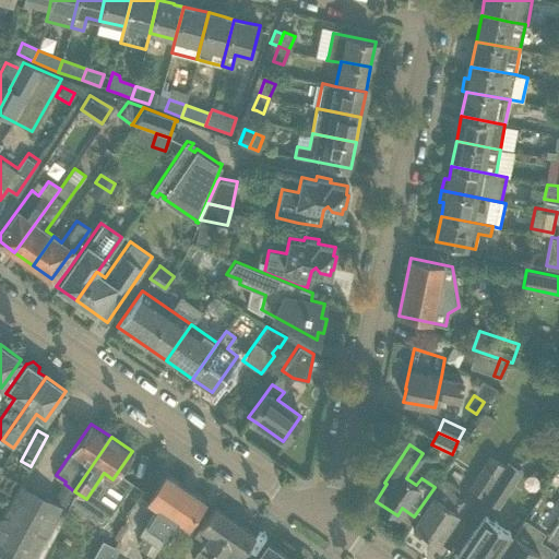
[(484,497),(504,465),(489,455),(468,487),(484,497)]
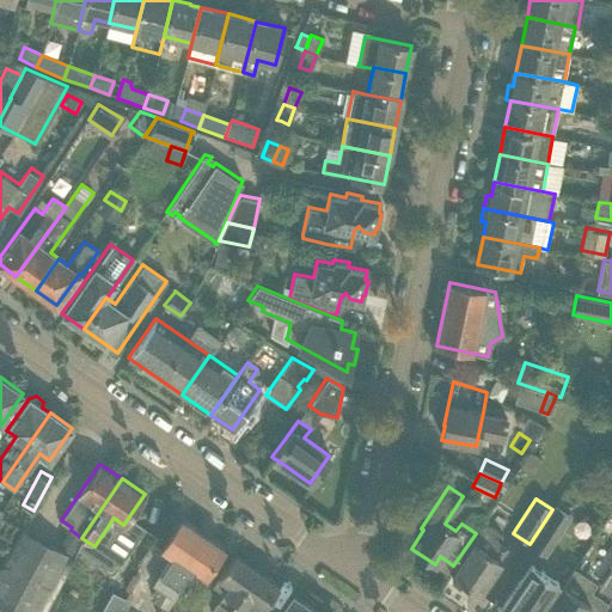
[(552,509),(530,544),(545,555),(571,514),(556,505),(552,509)]
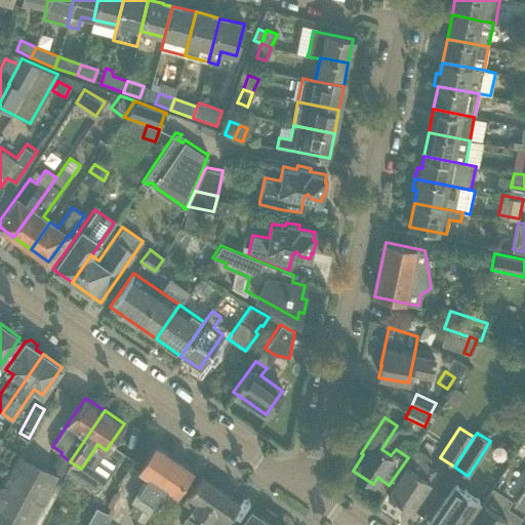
[(130,500),(131,500),(127,508),(131,511),(129,514),(133,516),(173,457),(155,445),(137,470),(147,476),(130,500)]
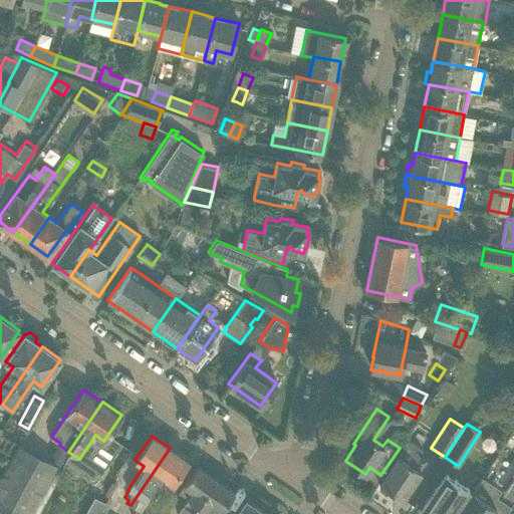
[(408,440),(390,467),(378,483),(403,499),(429,461),(420,455),(423,450),(408,440)]
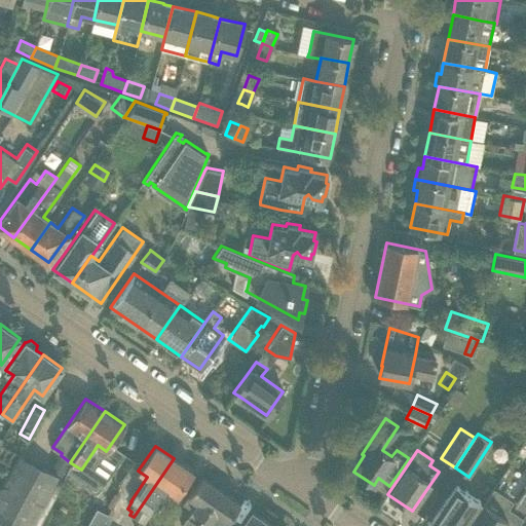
[(70,462),(61,455),(51,467),(62,475),(64,472),(70,462)]
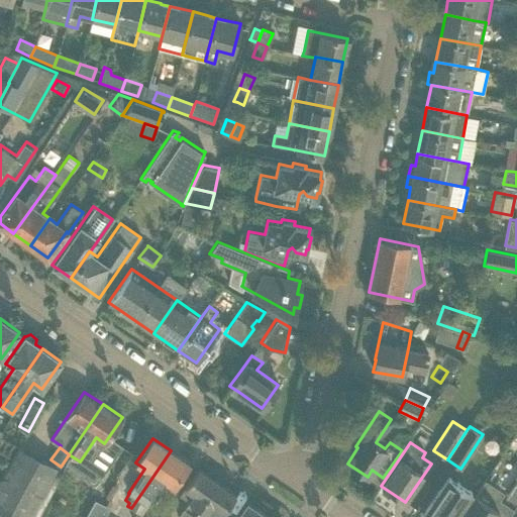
[(0,516),(29,516),(56,468),(20,448),(0,486),(0,516)]
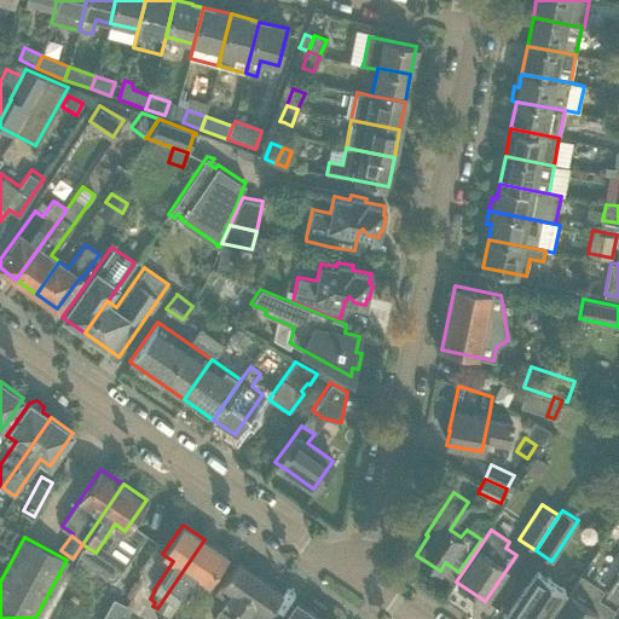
[(204,539),(157,608),(166,614),(174,603),(175,605),(195,576),(206,583),(226,554),(204,539)]
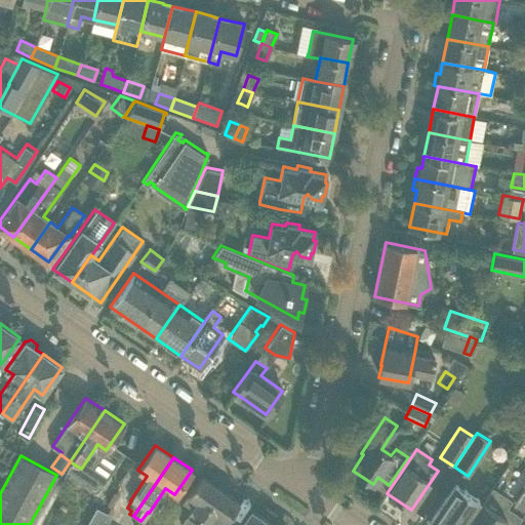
[(107,474),(94,499),(109,507),(121,481),(107,474)]
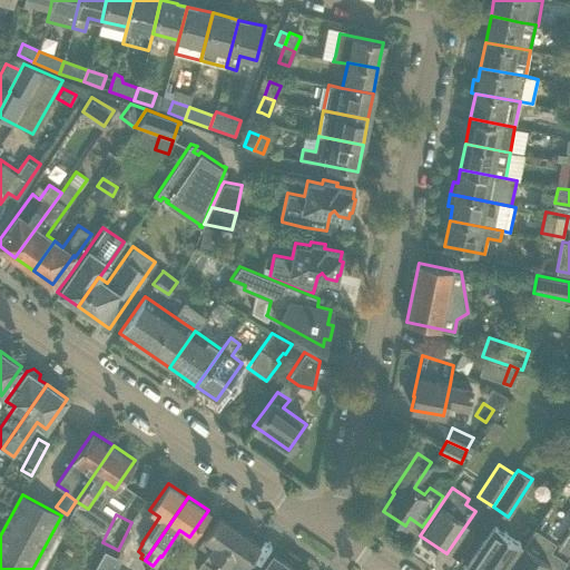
[(197,569),(210,569),(238,531),(217,517),(197,546),(206,552),(195,568),(197,569)]
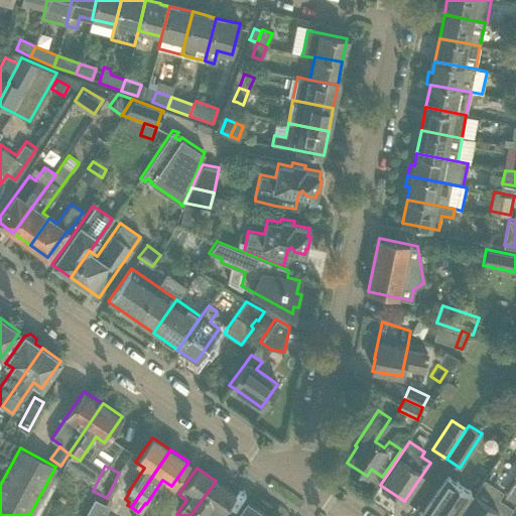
[(445,478),(432,496),(421,513),(425,515),(453,515),(469,493),(445,478)]
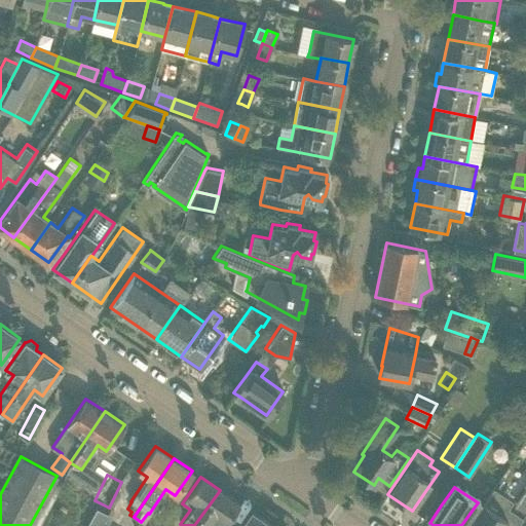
[(525,488),(514,504),(524,512),(525,508),(525,488)]
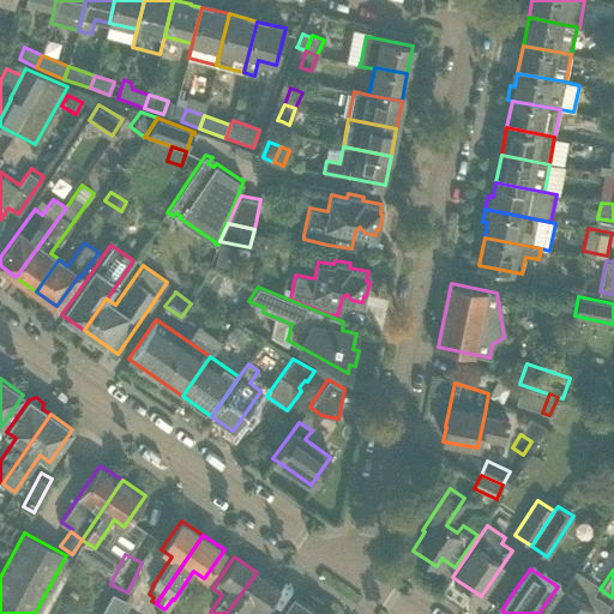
[(257,572),(227,613),(245,613),(247,612),(251,613),(260,613),(280,588),(257,572)]
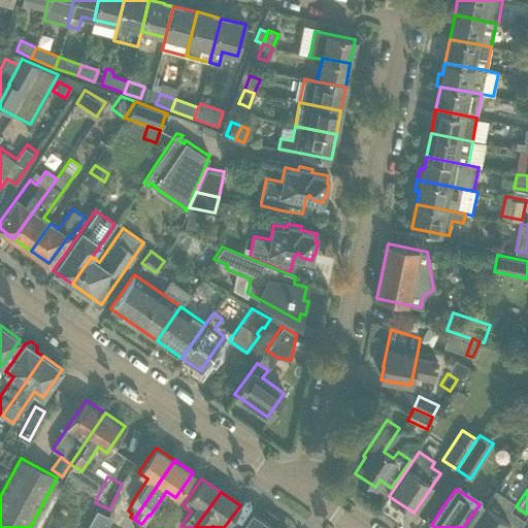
[(492,494),(468,527),(503,527),(505,526),(508,527),(518,527),(524,519),(523,519),(509,509),(510,506),(492,494)]
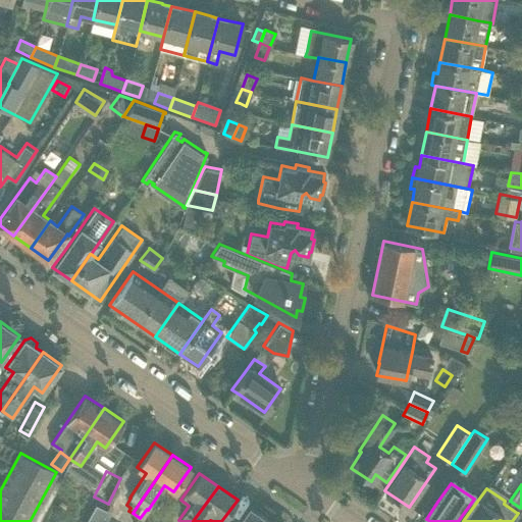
[(96,505),(87,521),(99,521),(106,510),(96,505)]
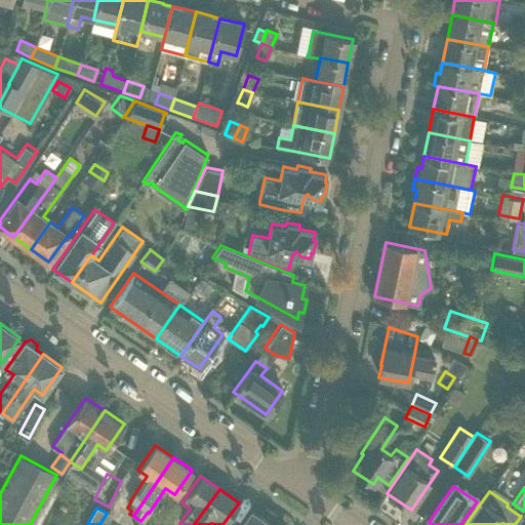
[(269,524),(270,524),(250,510),(240,524),(269,524)]
